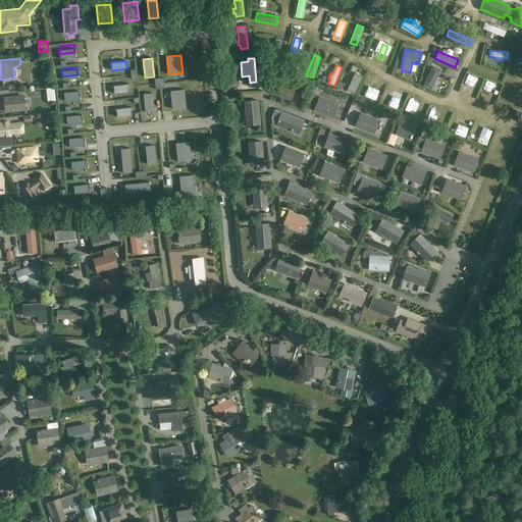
[(432,66),(424,86),(432,89),(436,79),(439,80),(440,75),(438,74),(441,69),(432,66)]
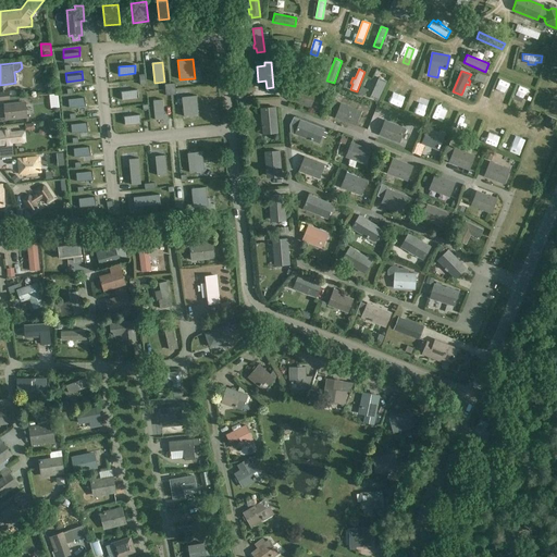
[(292,78),(287,90),(293,93),(291,99),(310,107),(316,94),(296,86),(298,81),(292,78)]
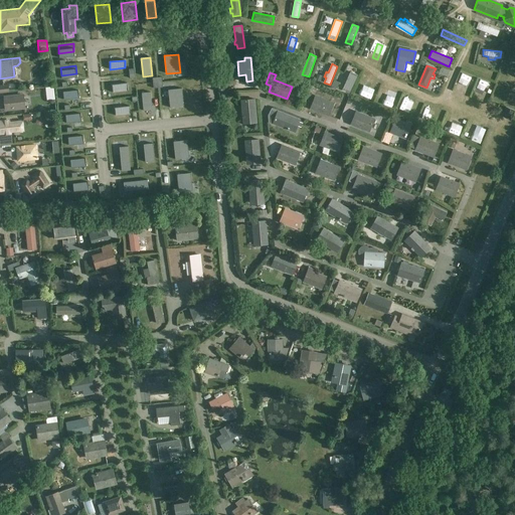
[(351,93),(357,75),(351,73),(345,91),(351,93)]
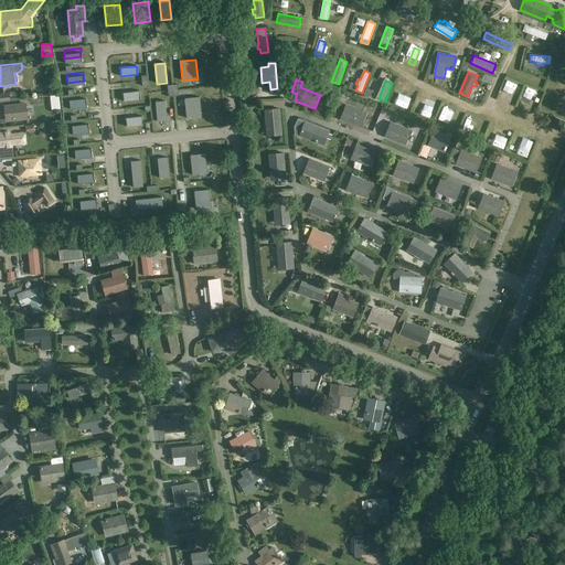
[(177,84),(167,86),(169,97),(178,96),(177,84)]
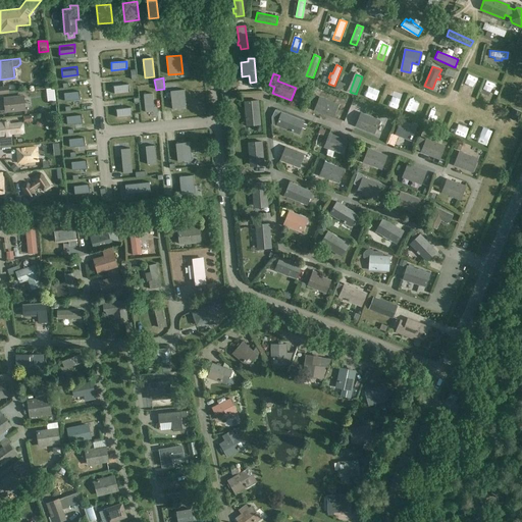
[(378,101),(384,85),(379,83),(376,89),(374,88),(373,91),(375,92),(372,99),(378,101)]
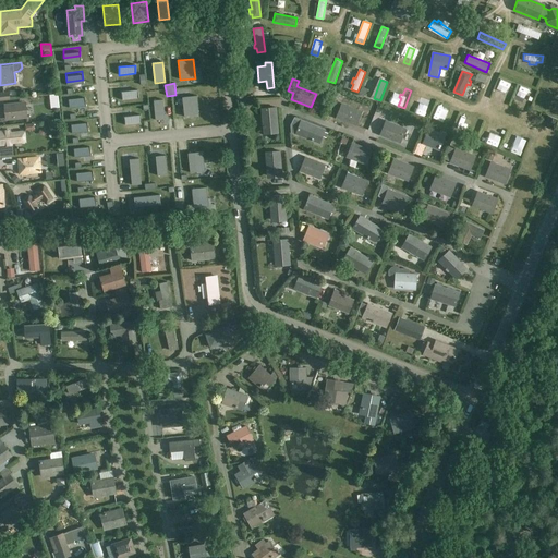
[(138,98),(137,89),(121,92),(122,100),(138,98)]
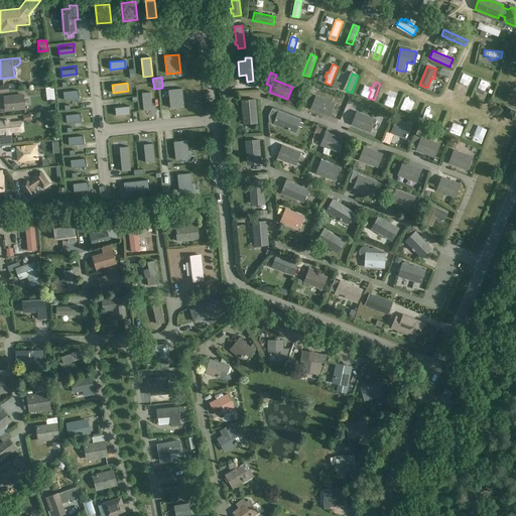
[(78,89),(62,91),(63,99),(79,97),(78,89)]
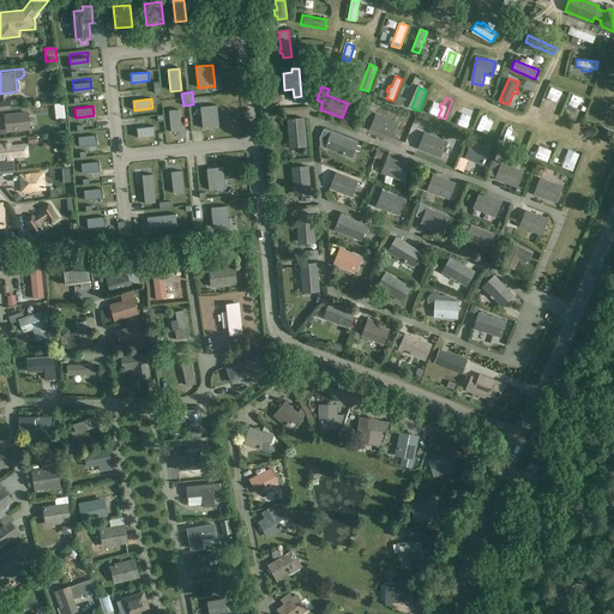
[(203,128),(220,127),(217,106),(200,107),(203,128)]
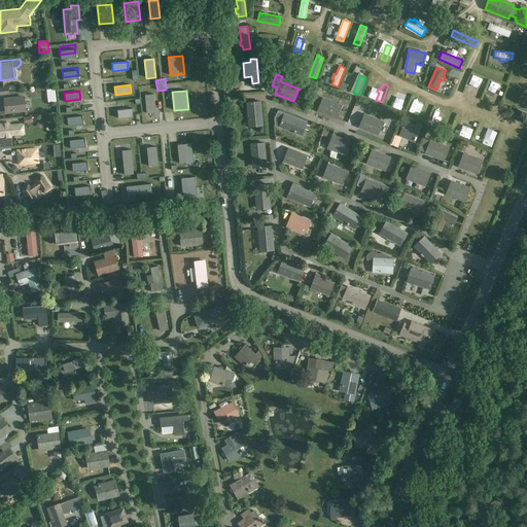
[(144,95),(146,113),(155,112),(153,94),(144,95)]
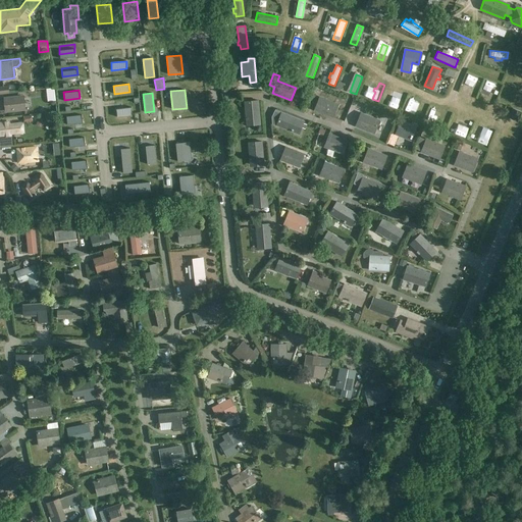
[(23,96),(4,98),(5,112),(24,110),(23,96)]
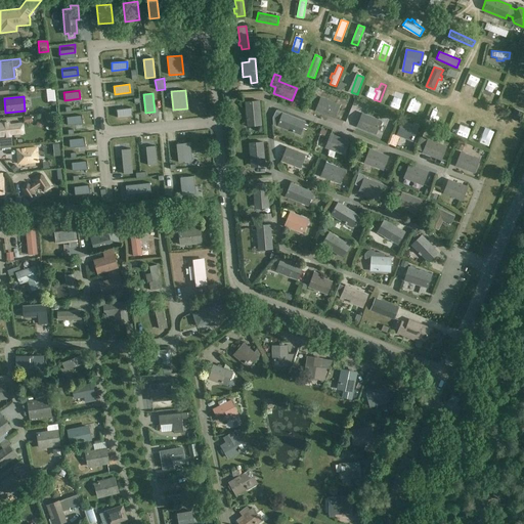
[(320,97),(315,110),(335,118),(340,104),(320,97)]
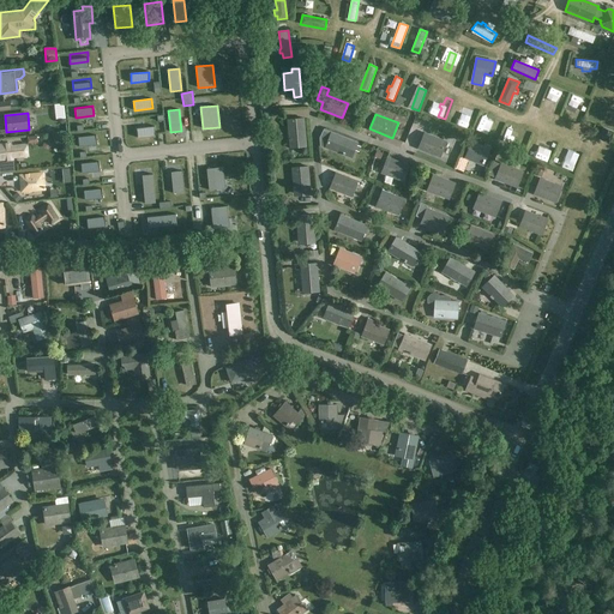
[(295,121),(288,122),(289,139),(298,139),(298,146),(306,145),(304,118),(295,118),(295,121)]
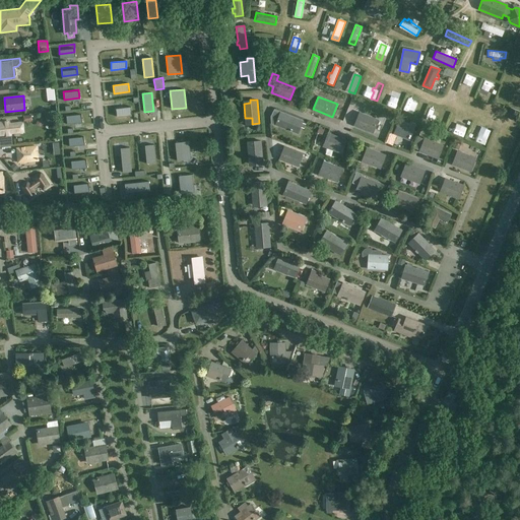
[(116,117),(131,115),(130,107),(115,109),(116,117)]
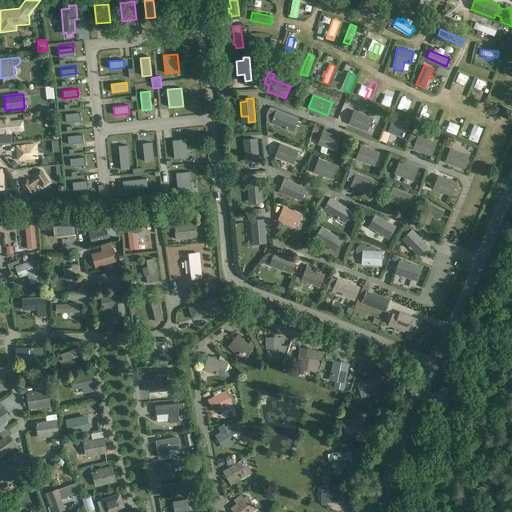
[(511,110),(511,109),(503,106),(499,115),(509,119),(511,110)]
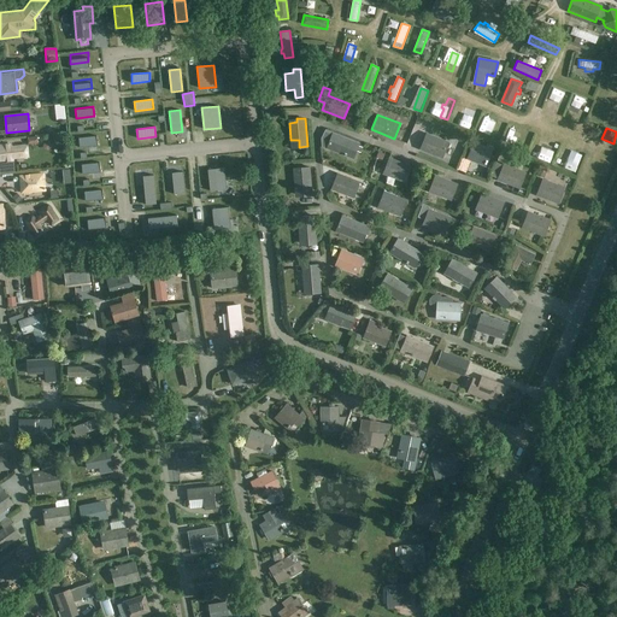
[(333,131),(327,148),(353,158),(356,151),(358,146),(359,142),(333,131)]
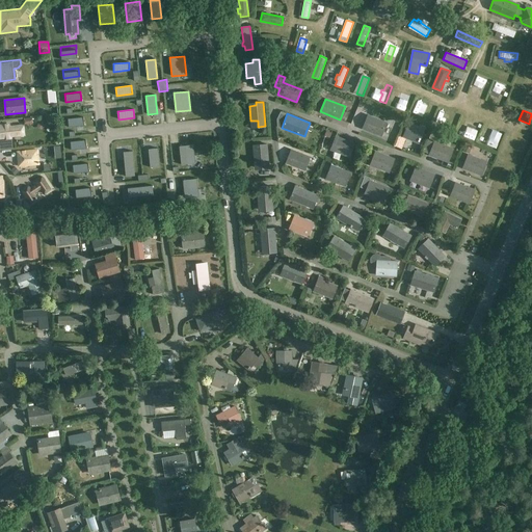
[(83,115),(68,117),(69,125),(84,124),(83,115)]
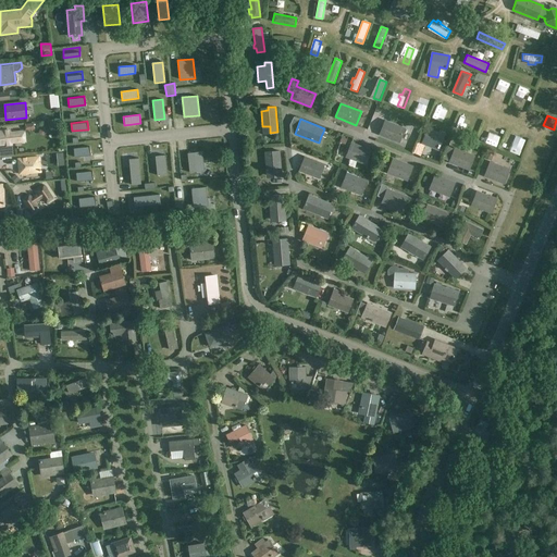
[(384,121),(379,134),(399,141),(405,128),(384,121)]
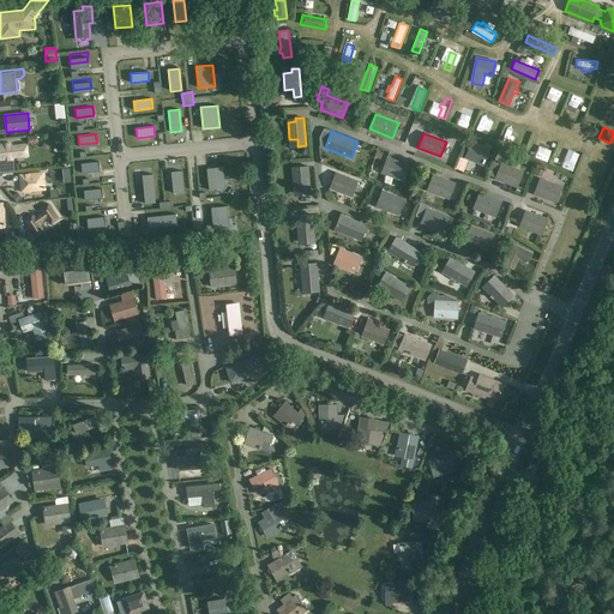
[(483,166),(492,146),(486,144),(485,146),(470,142),(464,157),(464,158),(469,160),(483,166)]
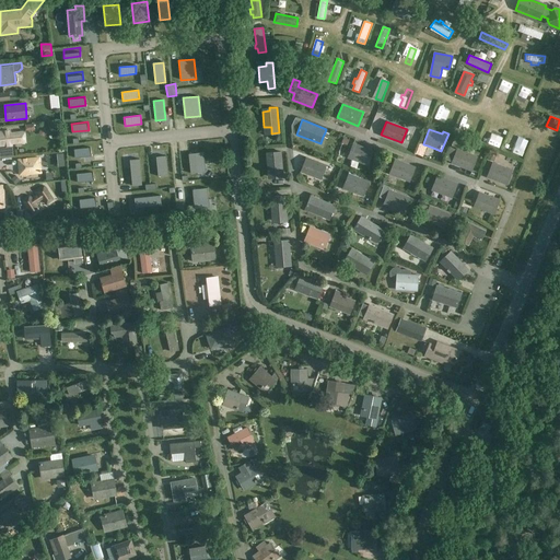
[(6,131),(0,131),(0,147),(7,147),(7,144),(24,142),(23,131),(6,133),(6,131)]
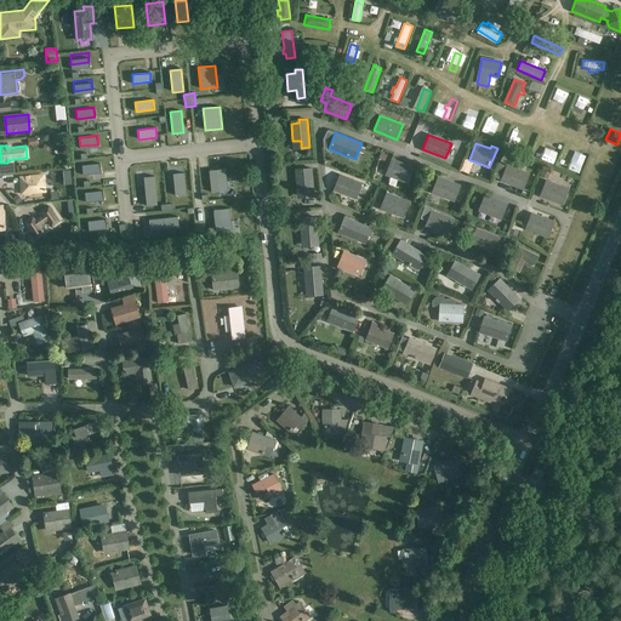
[(391,159),(385,174),(408,182),(414,167),(391,159)]
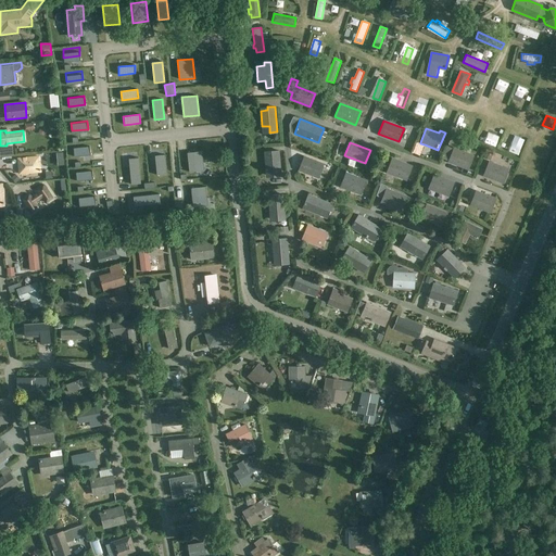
[(89,146),(73,147),(74,155),(90,154),(89,146)]
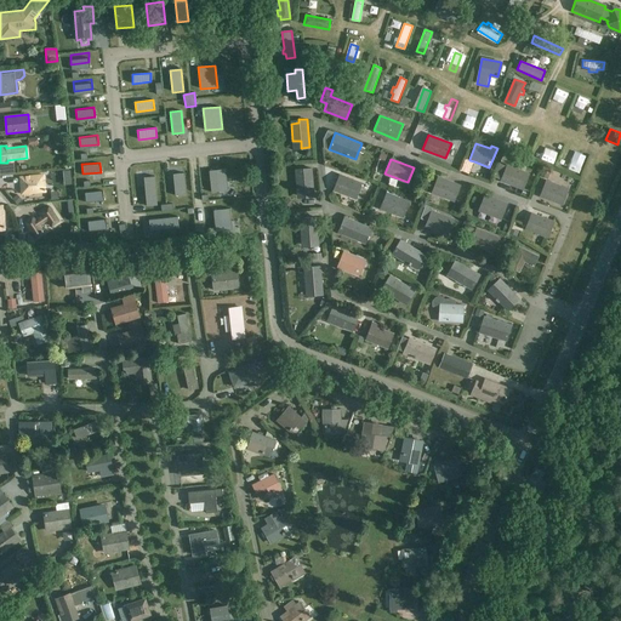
[(506,165),(506,166),(501,180),(500,180),(523,189),(529,174),(506,165)]
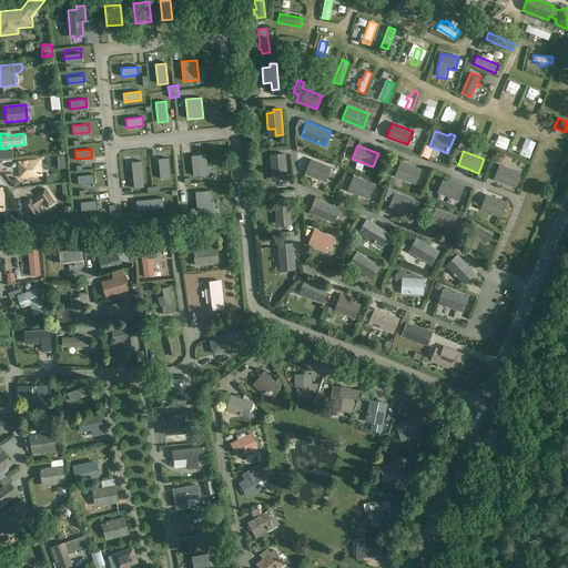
[(277,156),(270,158),(272,174),(280,173),(280,180),(287,179),(284,153),(277,154),(277,156)]
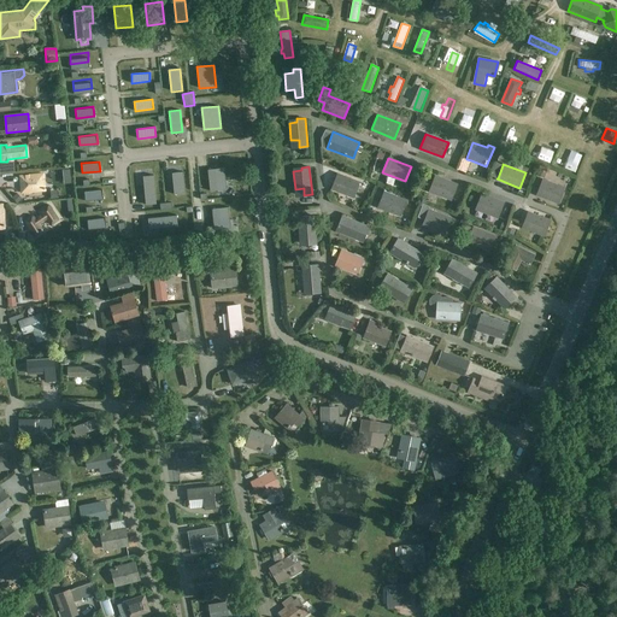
[(210,192),(227,189),(224,168),(207,170),(210,192)]
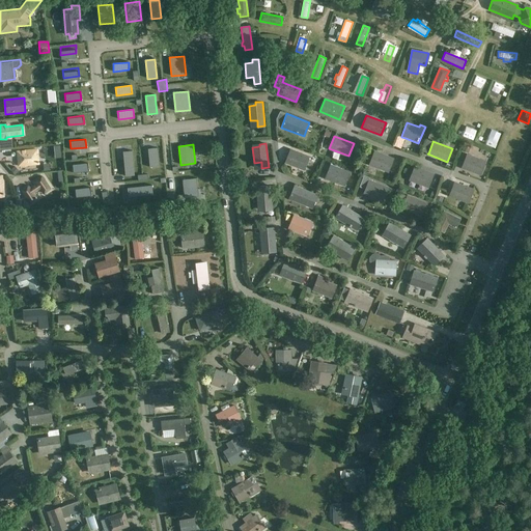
[(148,149),(150,168),(159,167),(157,148),(148,149)]
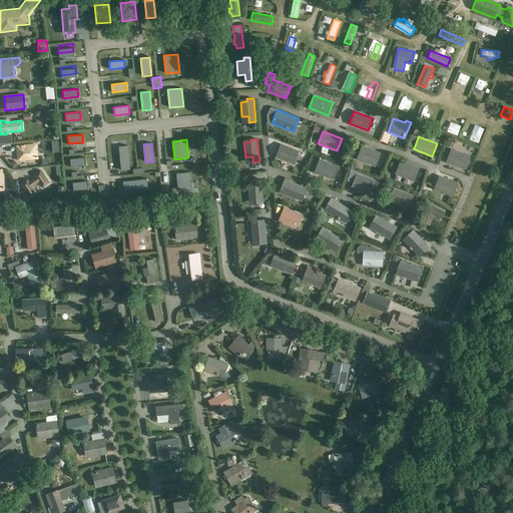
[(281,143),(276,156),(294,163),(299,151),(281,143)]
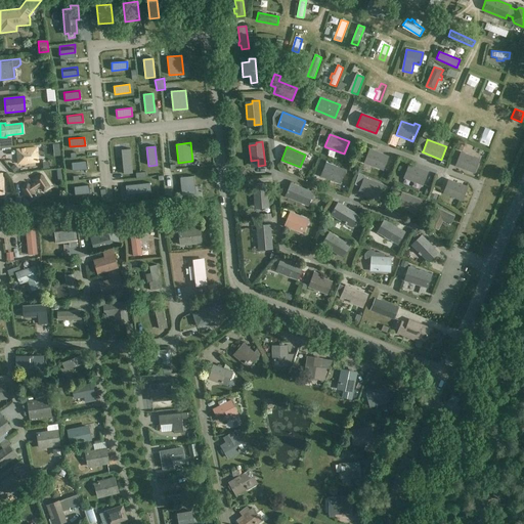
[(36,147),(16,149),(17,164),(38,162),(36,147)]
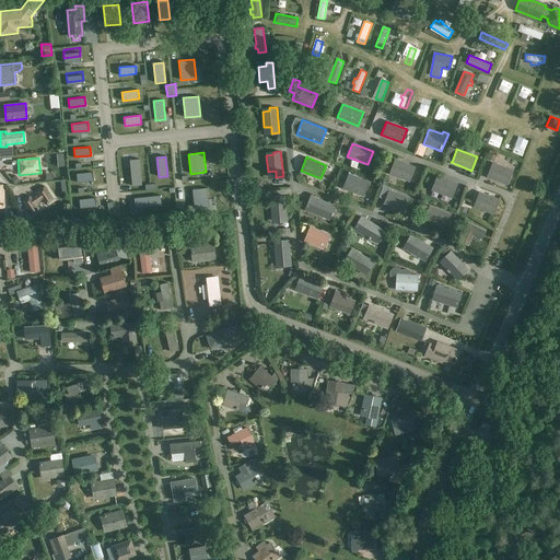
[(130,161),(132,186),(142,185),(139,160),(130,161)]
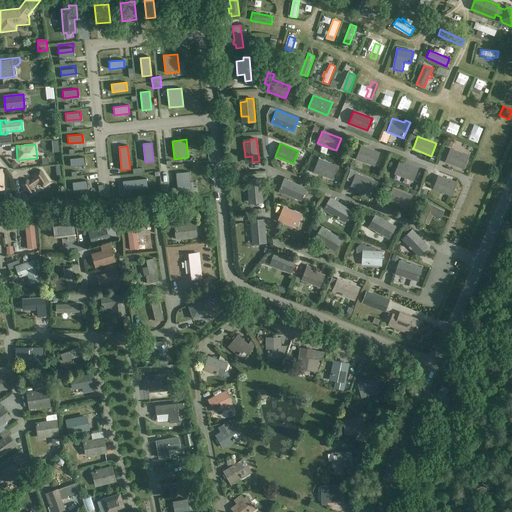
[(360,146),(355,158),(374,165),(379,153),(360,146)]
